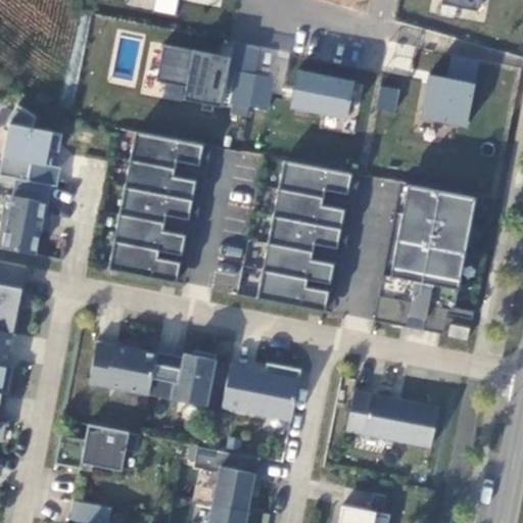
[(154,0),(153,11),(176,14),(177,0),(154,0)]
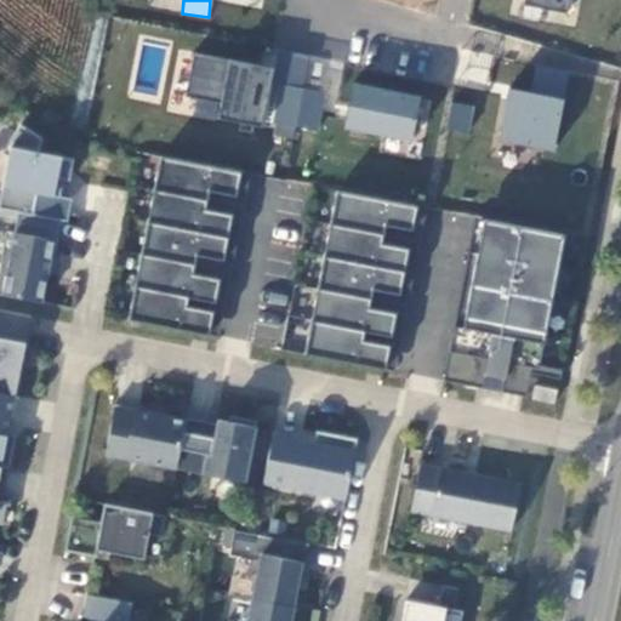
[(524,0),(525,1),(574,11),(575,0),(524,0)]
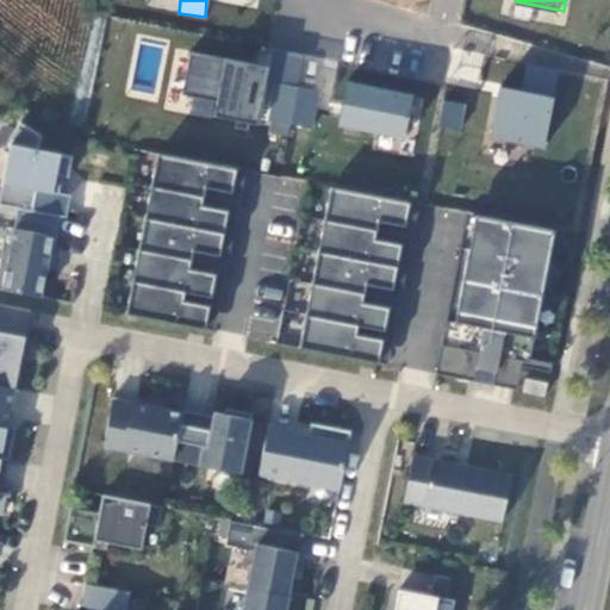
[(274,64),(190,54),(182,113),(319,130),(328,57),(275,51),(274,64)]
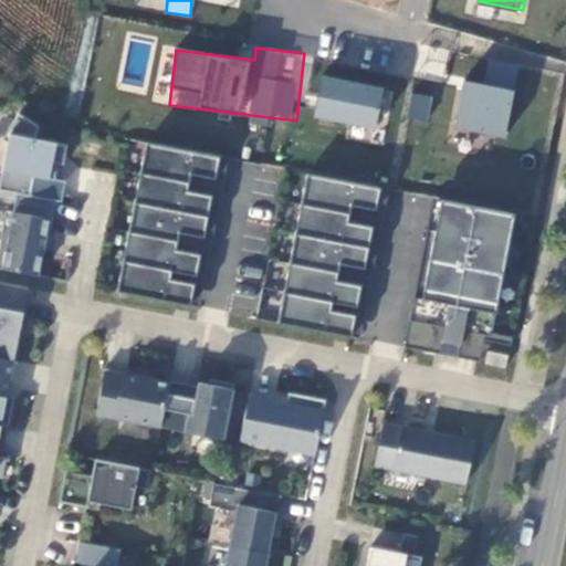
[(514,87),(517,66),(490,62),(486,83),(514,87)]
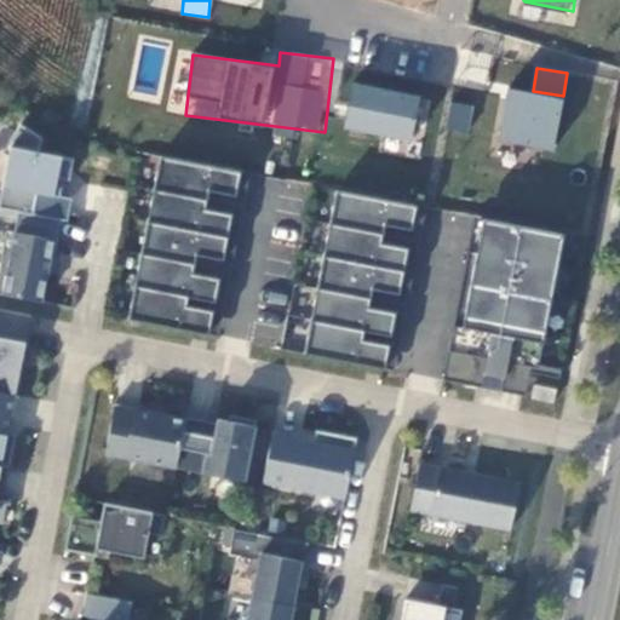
[(417,141),(423,93),(349,85),(344,132),(417,141)]
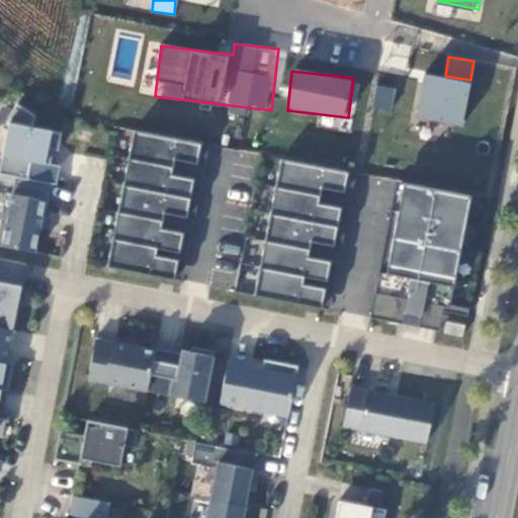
[(423,74),(416,118),(464,125),(470,81),(423,74)]
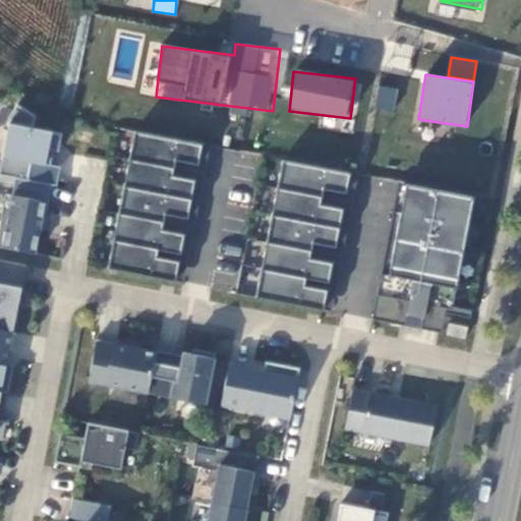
[(375,109),(394,111),(397,87),(378,85),(375,109)]
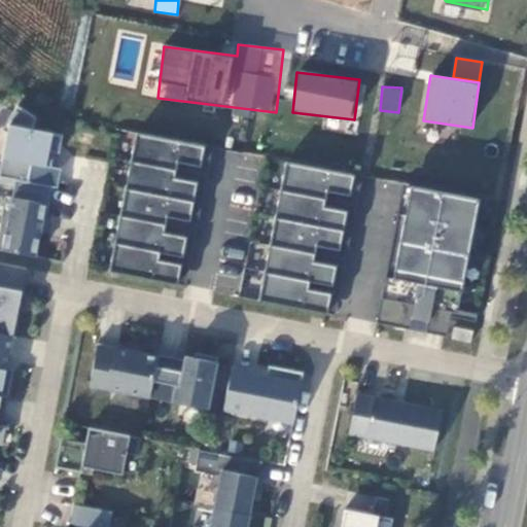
[(53,186),(58,187),(62,168),(51,166),(46,165),(49,151),(55,151),(60,152),(63,135),(34,130),(36,117),(18,105),(3,129),(8,133),(0,171),(0,176),(16,179),(53,186)]
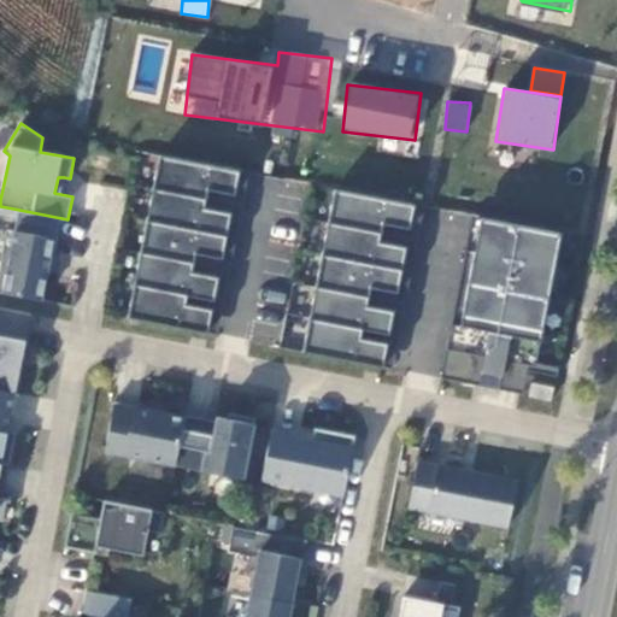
[(128,317),(207,333),(212,309),(186,304),(187,295),(213,300),(218,277),(192,271),(195,253),(222,258),(231,213),(205,207),(209,189),(235,194),(240,170),(160,154),(128,317)]
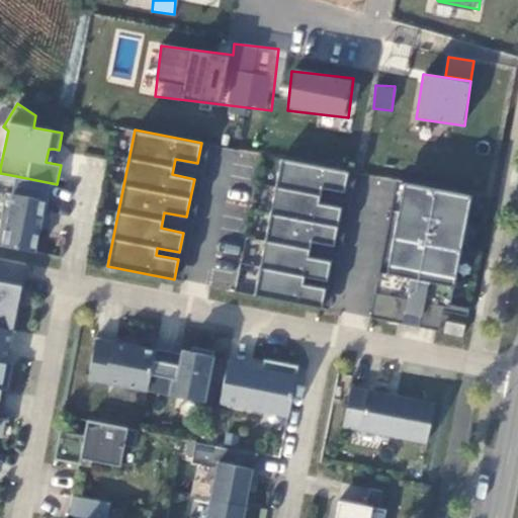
[(209,145),(201,143),(197,163),(175,159),(172,174),(194,179),(186,217),(164,212),(161,228),(183,233),(179,252),(157,248),(156,255),(178,259),(174,279),(182,281),(209,145)]
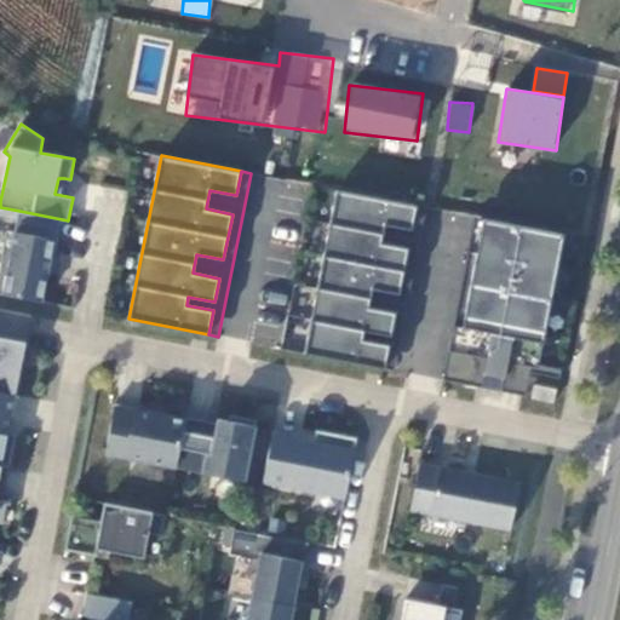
[(417,206),(337,190),(304,354),(384,369),(389,345),(362,339),(365,331),(391,336),(396,313),(368,308),(372,288),(400,294),(408,248),(382,244),(385,224),(412,230),(417,206)]
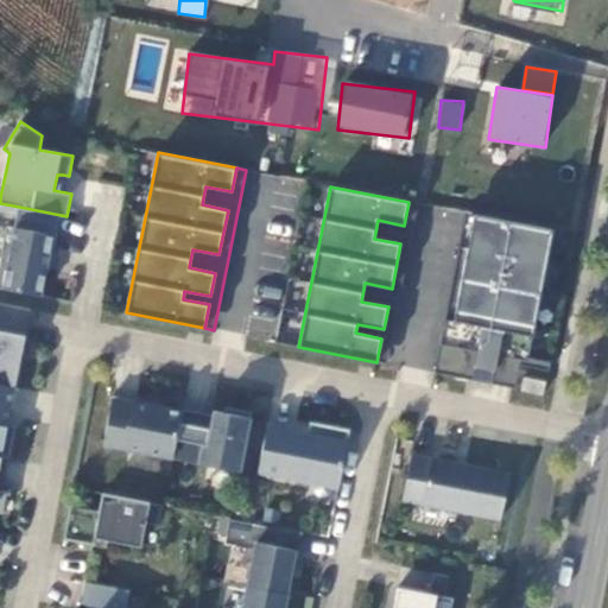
[(418,203),(409,202),(404,226),(378,220),(374,239),(400,244),(392,289),(365,283),(361,302),(388,306),(384,329),(358,324),(355,333),(381,339),(377,362),(386,363),(418,203)]
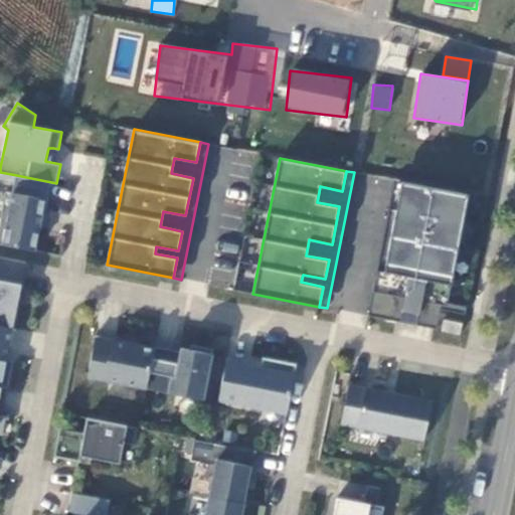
[(51,182),(16,175),(12,192),(6,190),(2,210),(8,211),(6,225),(0,224),(0,243),(35,250),(39,227),(42,228),(43,227),(40,226),(42,213),(45,213),(51,182)]
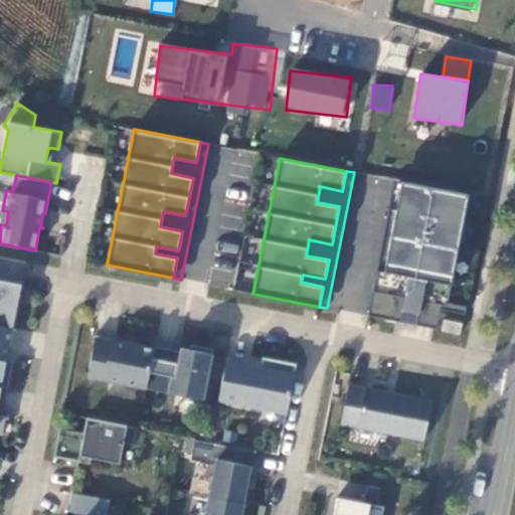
[(400,182),(393,180),(367,316),(391,320),(397,294),(379,290),(400,182)]
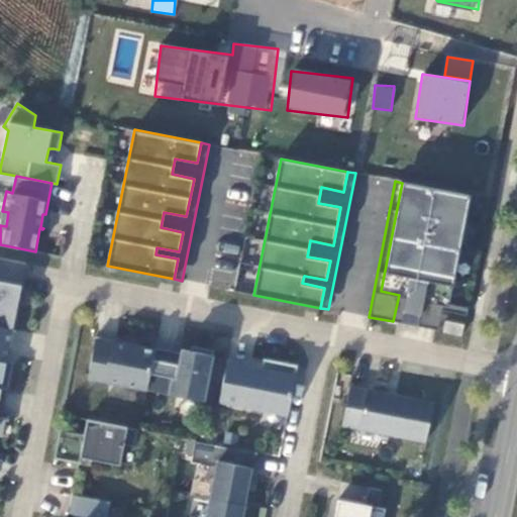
[(402,183),(381,291),(399,295),(393,321),(402,323),(404,312),(419,315),(422,299),(439,303),(438,310),(441,311),(467,315),(468,308),(448,304),(470,196),(402,183)]
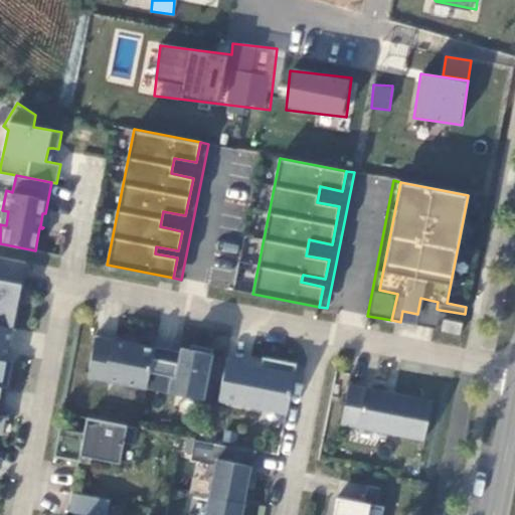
[(8,211),(2,210),(0,219),(0,224),(6,225),(8,211)]
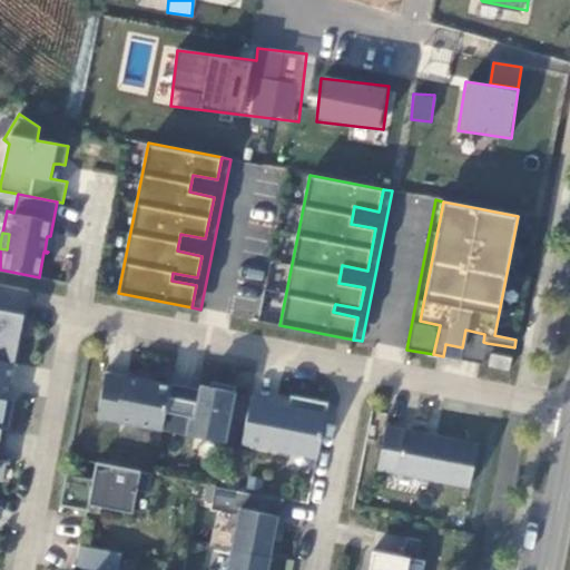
[(258,317),(259,272),(238,272),(237,316),(258,317)]
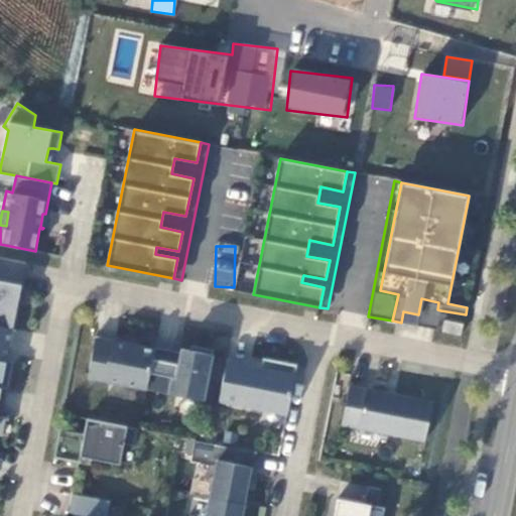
[(0,325),(12,328),(19,295),(15,294),(17,284),(20,285),(25,262),(0,257),(0,325)]
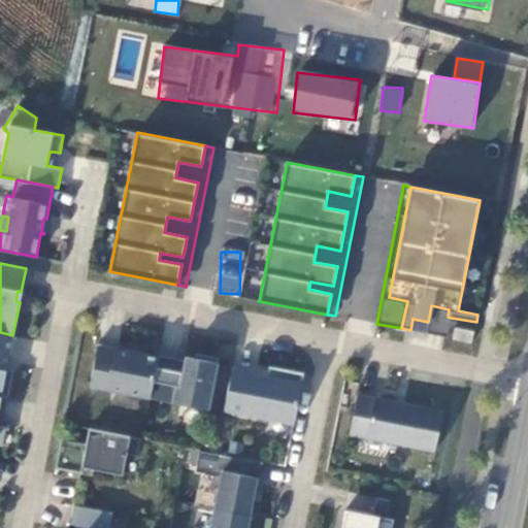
[(428,322),(426,333),(448,337),(451,318),(448,317),(449,309),(431,305),(428,322)]
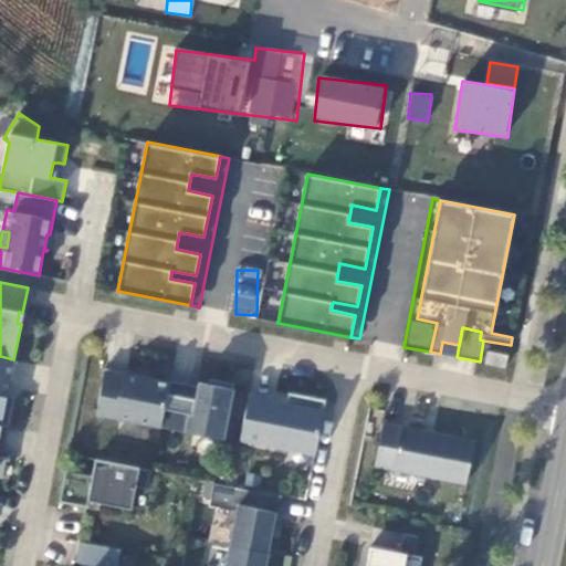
[(488,352),(485,363),(505,367),(507,356),(488,352)]
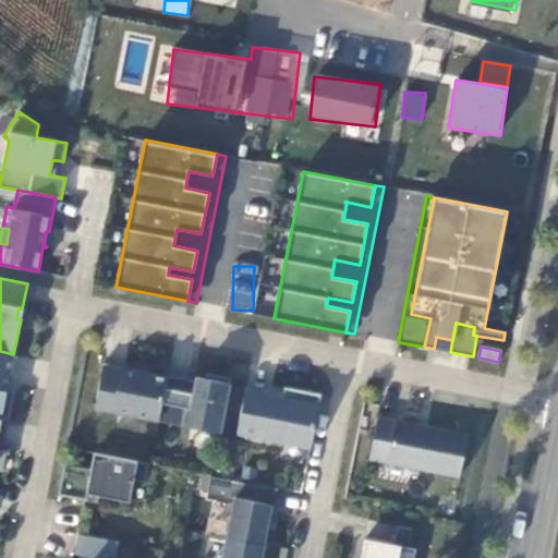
[(0,417),(1,419),(9,420),(13,396),(5,395),(7,388),(13,354),(0,351),(0,417)]
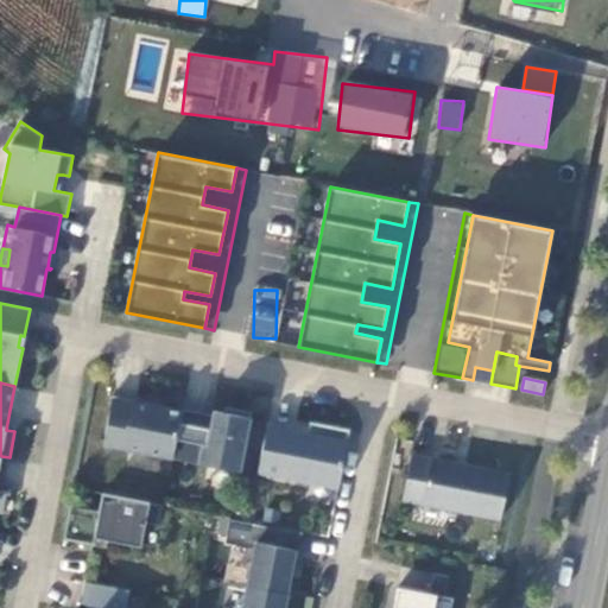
[(177,438),(182,411),(153,406),(154,403),(113,394),(103,443),(173,457),(177,438)]
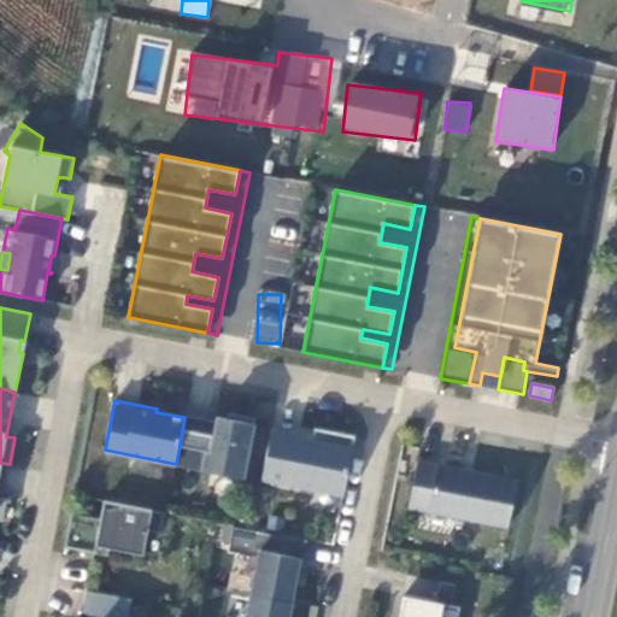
[(217,416),(217,421),(210,451),(205,450),(201,469),(201,470),(244,477),(256,417),(229,412),(228,418),(217,416)]
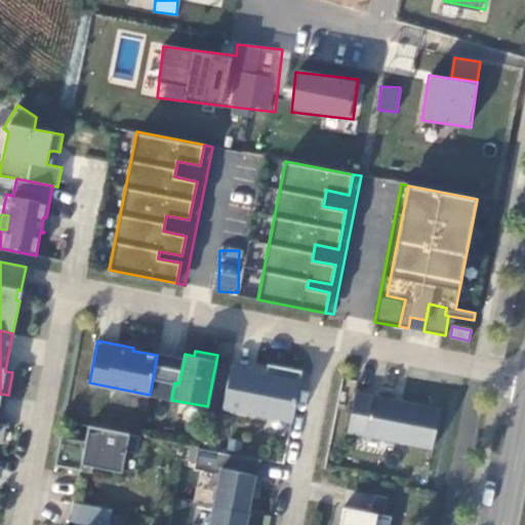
[(178,384),(185,358),(158,352),(157,355),(153,378),(174,382),(178,384)]
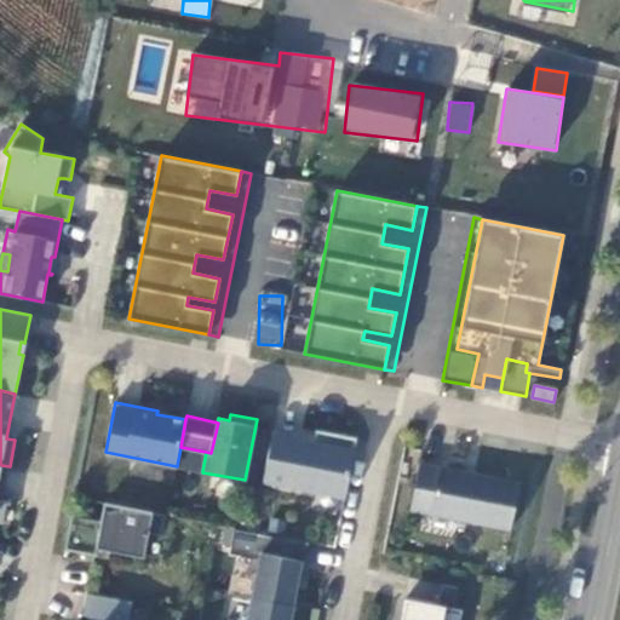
[(263,481),(345,497),(357,437),(322,431),(320,442),(314,441),(273,434),(263,481)]
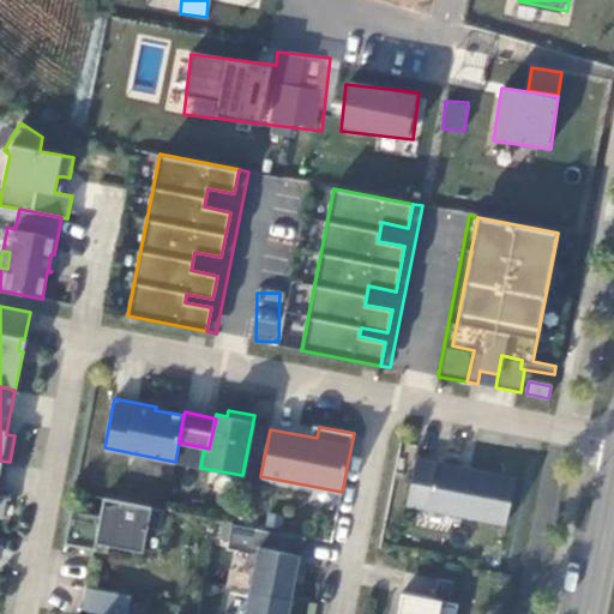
[(179,443),(175,462),(200,467),(204,447),(179,443)]
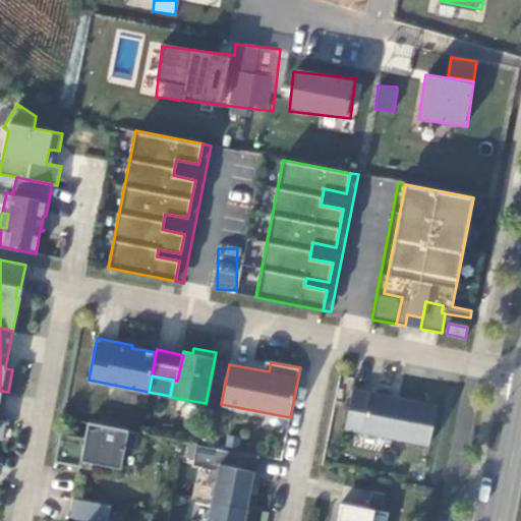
[(353,388),(345,428),(428,445),(438,405),(436,405),(436,408),(399,401),(400,397),(353,388)]
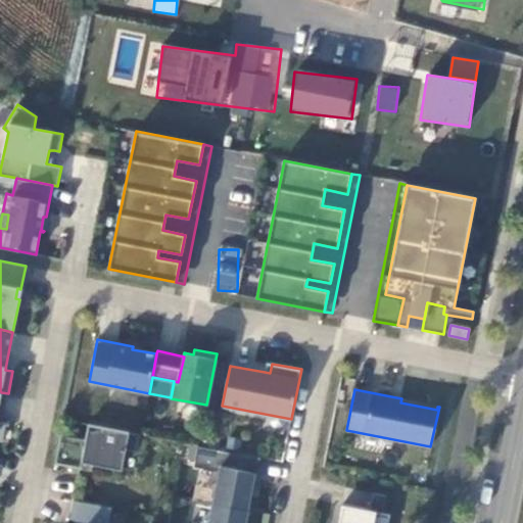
[(136,452),(139,433),(88,424),(85,438),(60,434),(54,463),(81,468),(82,462),(122,470),(126,449),(136,452)]
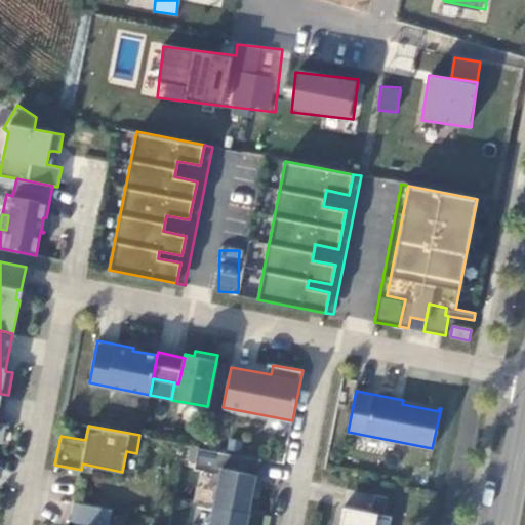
[(248,512),(258,458),(199,447),(195,468),(219,473),(213,505),(248,512)]
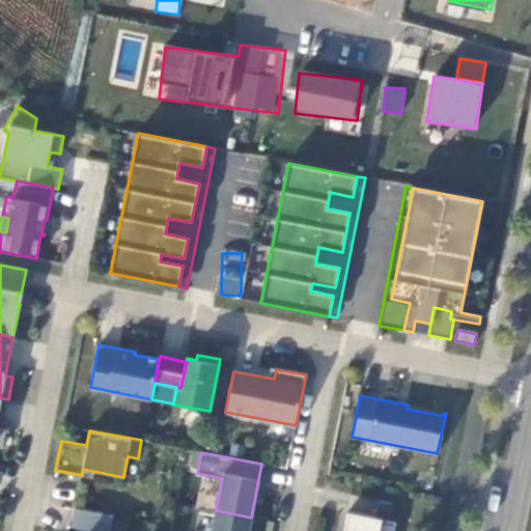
[(393,530),(396,522),(388,521),(392,502),(379,500),(375,518),(347,512),(343,530),(338,530),(339,530),(338,530),(393,530)]
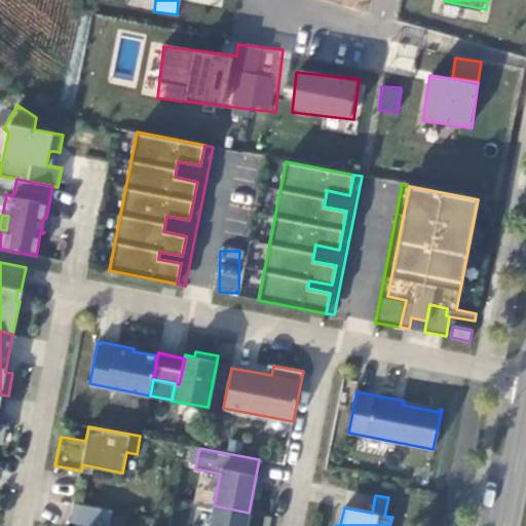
[(109,525),(112,510),(74,501),(70,522),(75,522),(74,525),(109,525)]
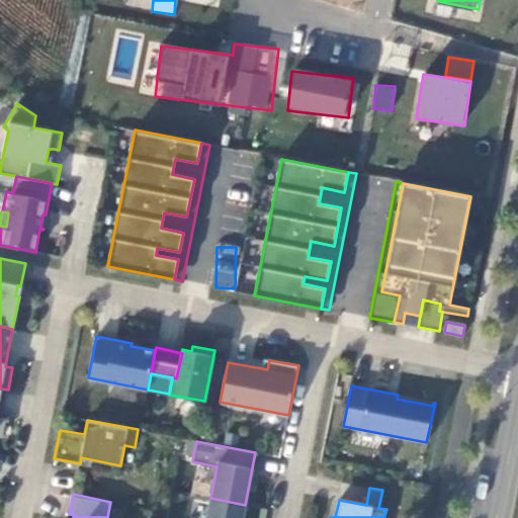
[(242,517),(245,505),(210,498),(205,517),(242,517)]
